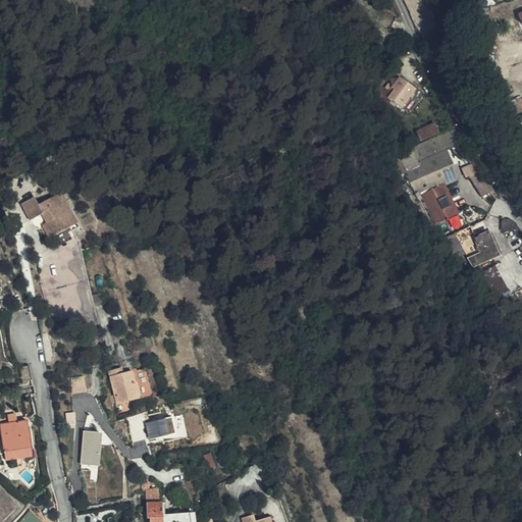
[(390,91),(380,84),(373,92),(382,107),(390,98),(403,107),(416,89),(401,76),(390,91)]
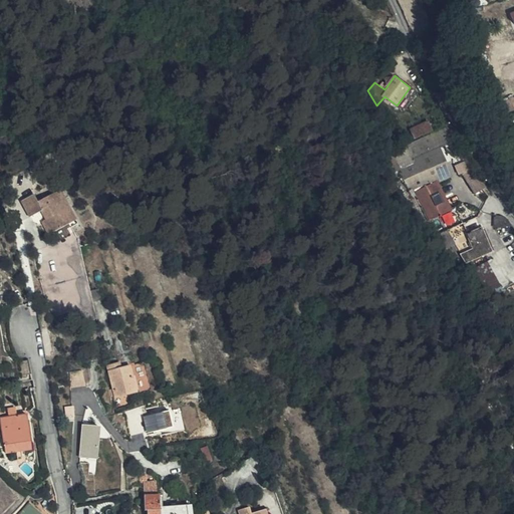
[(406,105),(418,92),(412,88),(401,100),(406,105)]
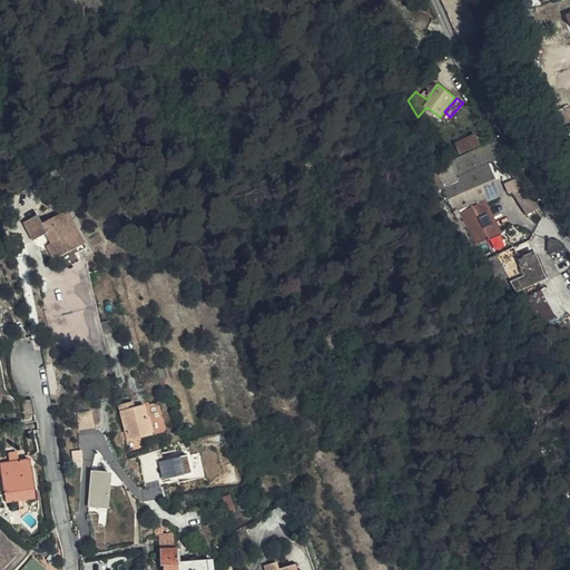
[(569,115),(557,124),(561,130),(569,125),(569,115)]
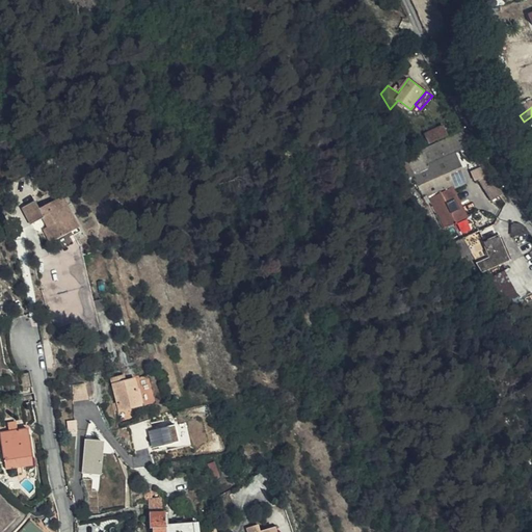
[(443,133),(440,128),(429,132),(431,138),(440,135),(443,133)]
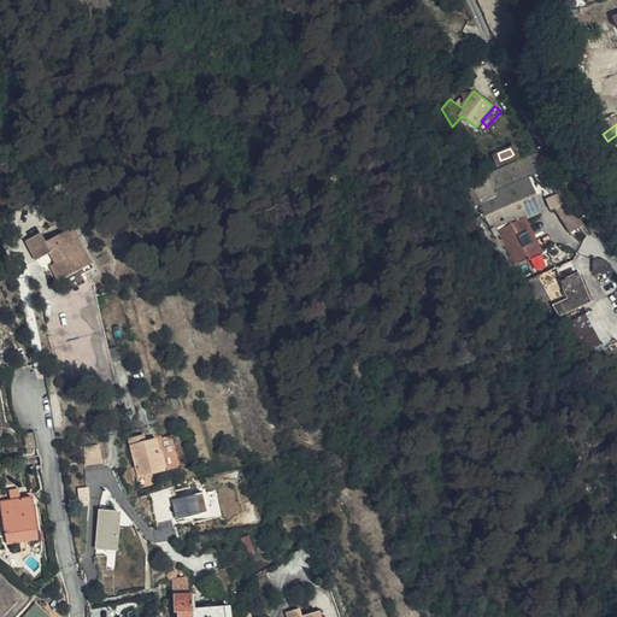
[(527,178),(523,171),(544,163),(538,153),(460,187),(468,204),(476,199),(494,230),(499,228),(517,263),(529,258),(536,275),(540,274),(557,268),(547,246),(541,248),(524,217),(540,210),(527,178)]
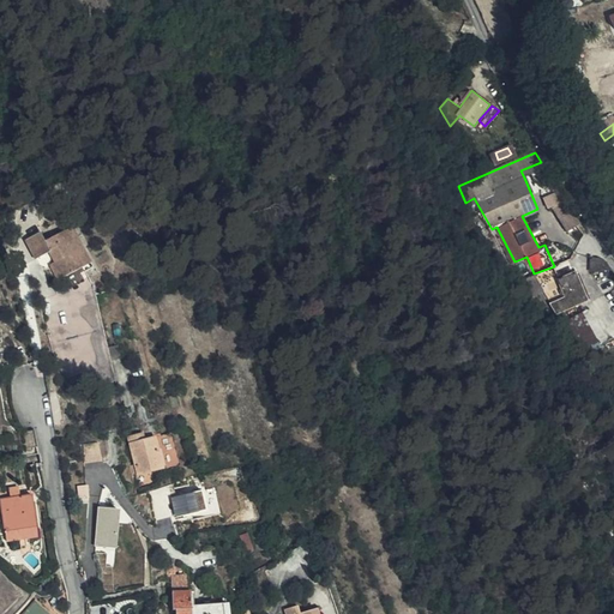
[(521,170),(524,178),(545,169),(541,162),(521,170)]
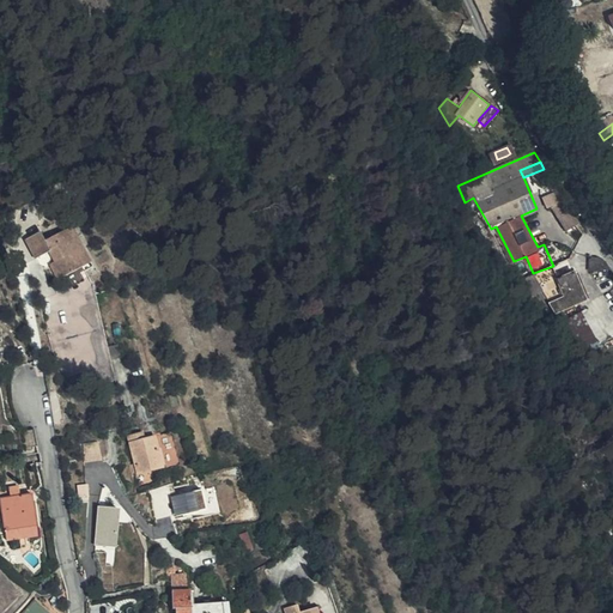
[(569,231),(581,223),(565,200),(553,208),(569,231)]
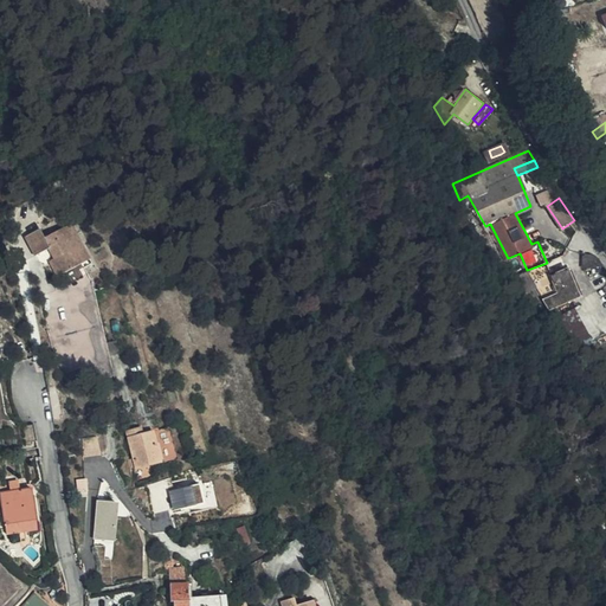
[(605,221),(597,208),(585,217),(597,236),(605,230),(605,221)]
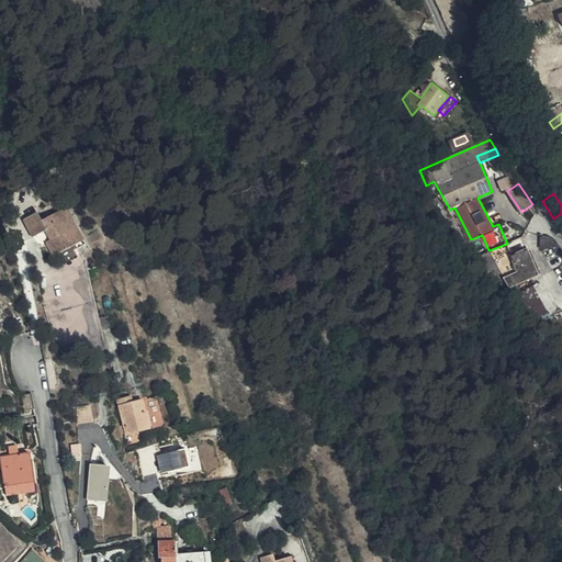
[(35,212),(21,218),(30,237),(44,231),(49,228),(54,237),(48,239),(43,243),(49,256),(72,244),(75,248),(80,246),(81,245),(72,227),(71,227),(63,209),(40,221),(35,212)]
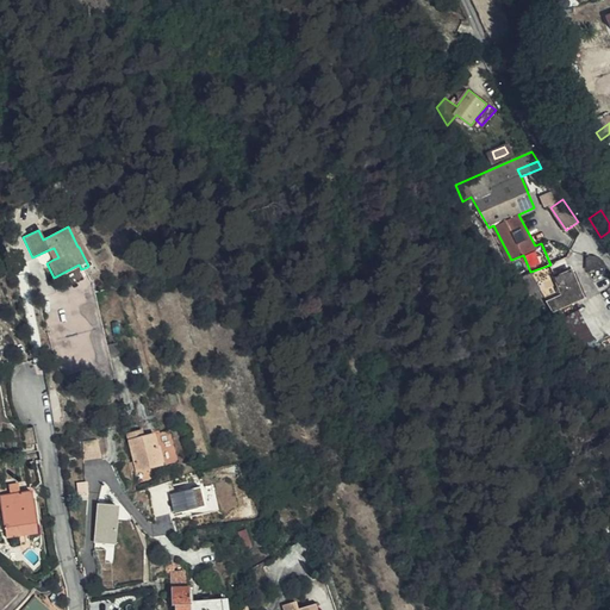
[(48,250),(53,260),(58,257),(54,248),(48,250)]
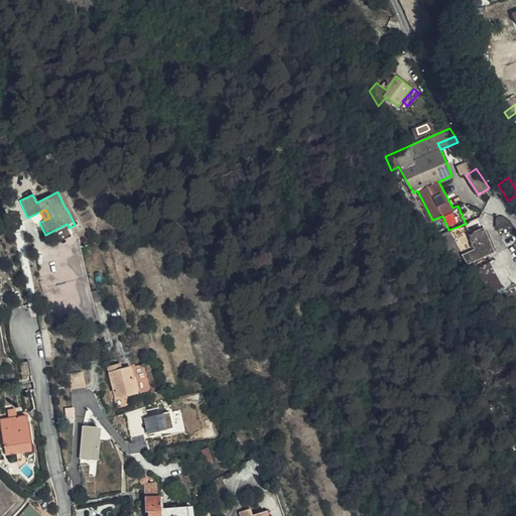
[(497,216),(497,228),(511,227),(511,215),(497,216)]
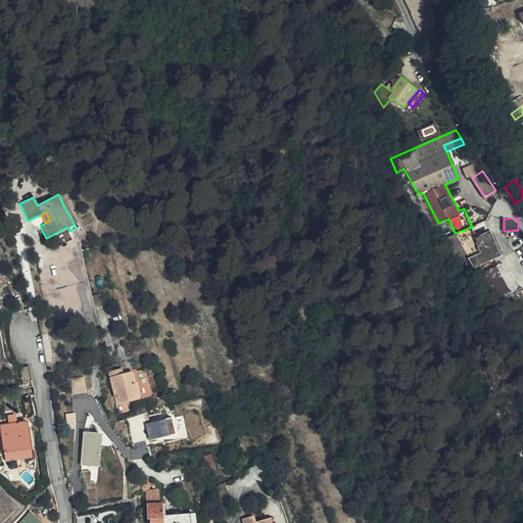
[(437,240),(445,237),(437,226),(429,229),(437,240)]
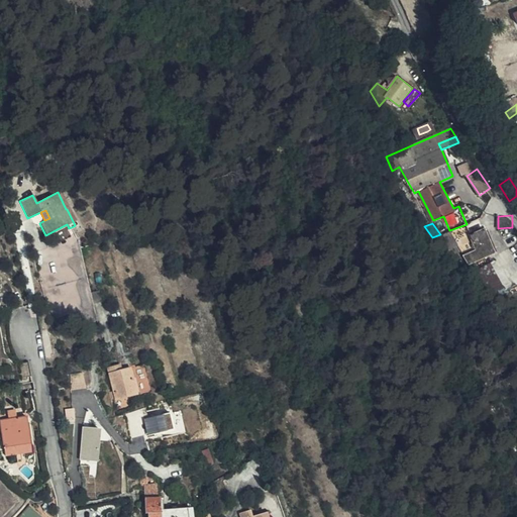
[(467,224),(452,229),(453,230),(457,241),(468,264),(485,255),(494,251),(485,229),(472,234),(467,224)]
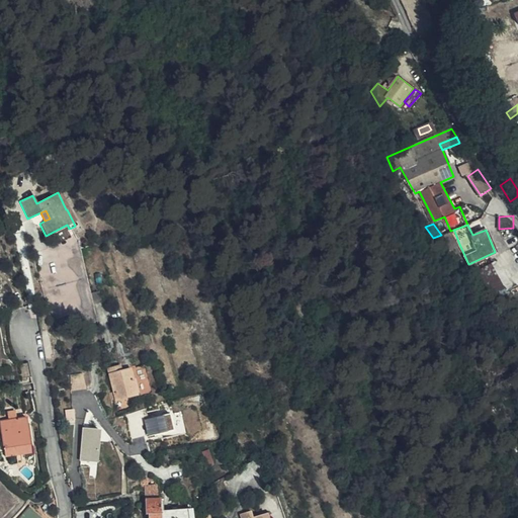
[(458,242),(454,231),(444,237),(448,247),(458,242)]
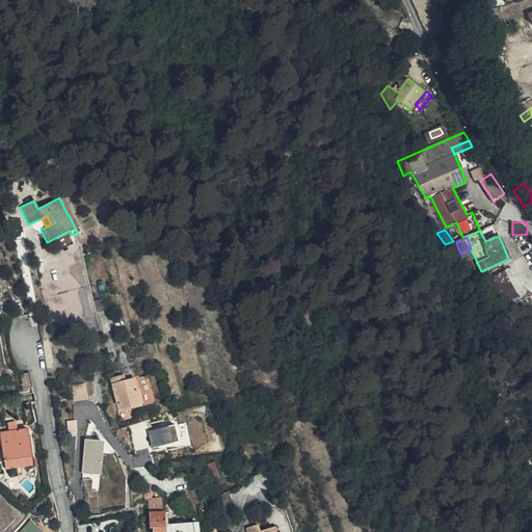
[(503,271),(499,263),(481,271),(508,317),(524,307),(508,280),(503,271)]
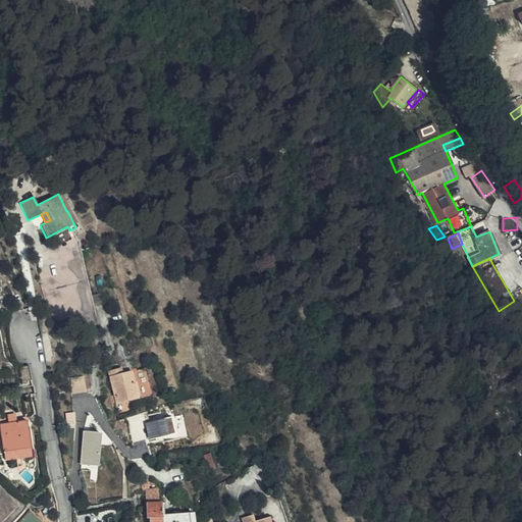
[(500,262),(493,266),(499,274),(504,271),(500,262)]
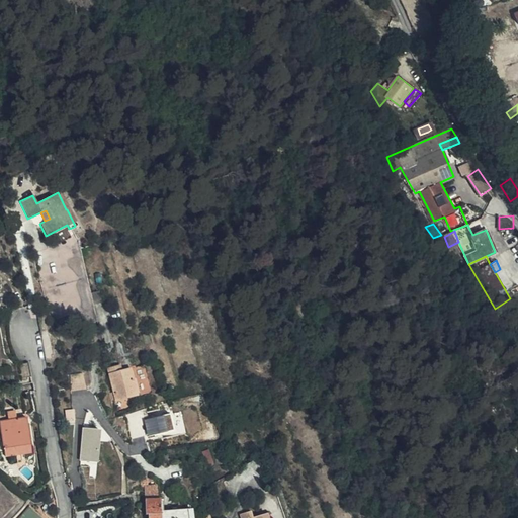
[(31,376),(29,362),(19,363),(21,378),(31,376)]
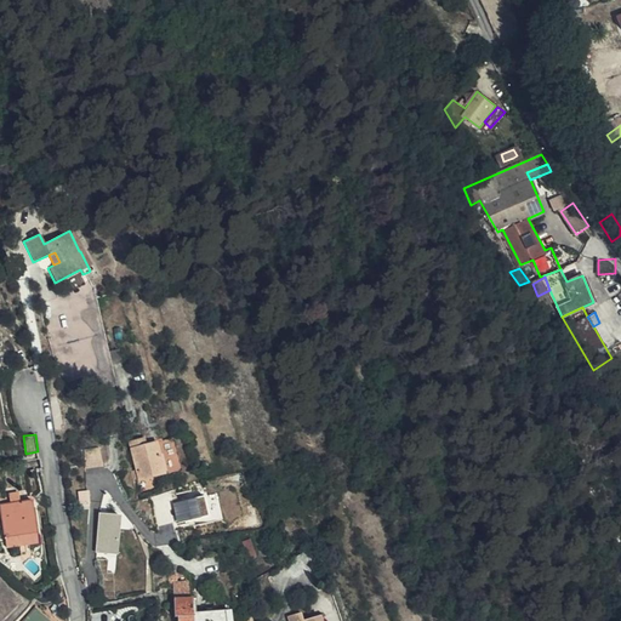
[(142,480),(170,476),(164,442),(152,444),(151,437),(134,442),(142,480)]
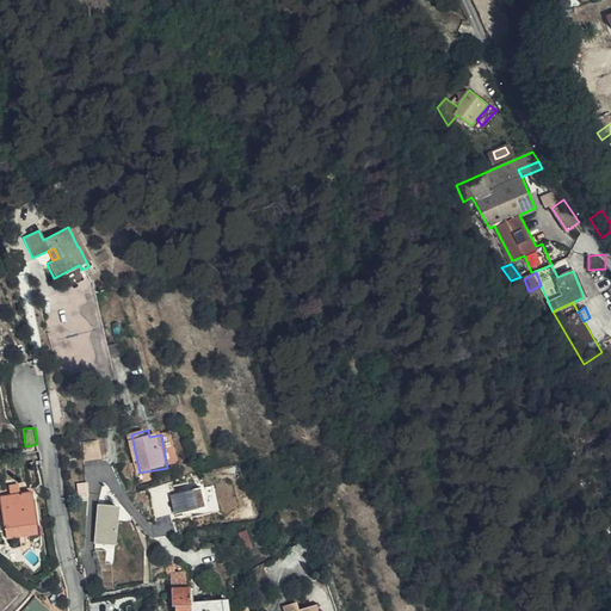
[(90,460),(105,458),(103,440),(88,442),(90,460)]
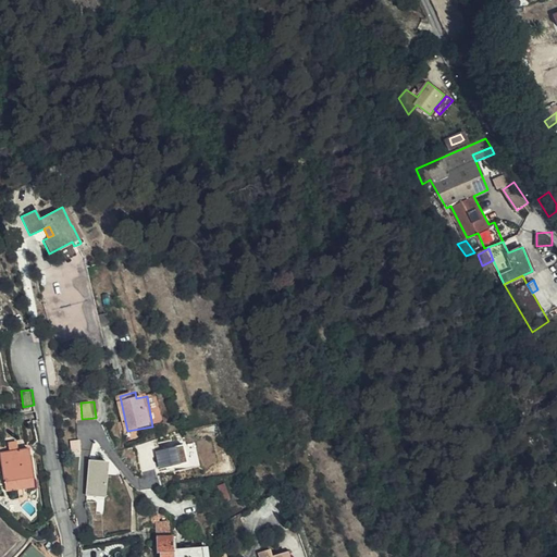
[(94,401),(96,418),(104,417),(101,401),(94,401)]
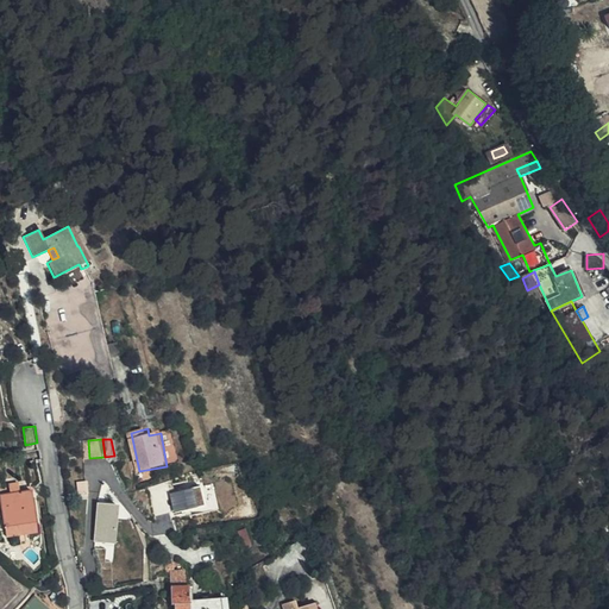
[(137,472),(139,481),(169,475),(167,466),(139,471),(137,472)]
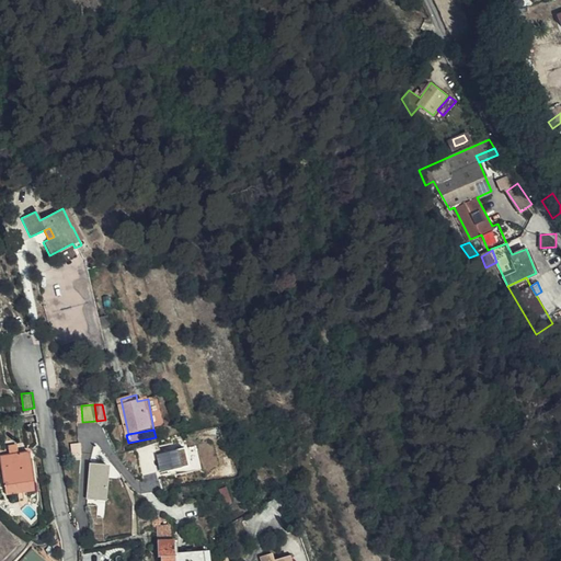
[(156,437),(128,443),(130,451),(158,444),(156,437)]
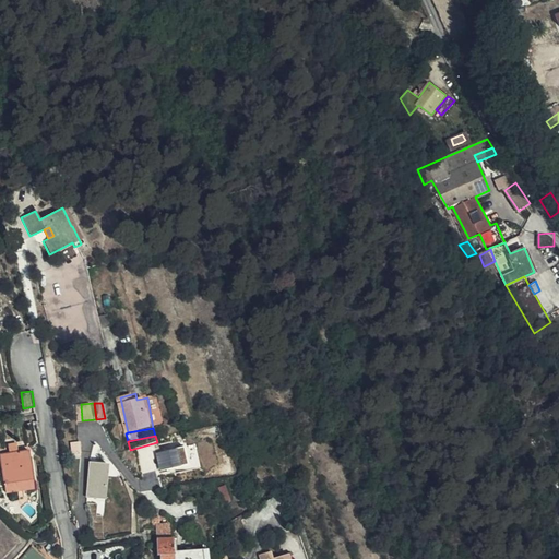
[(8,455),(15,453),(13,444),(6,445),(8,455)]
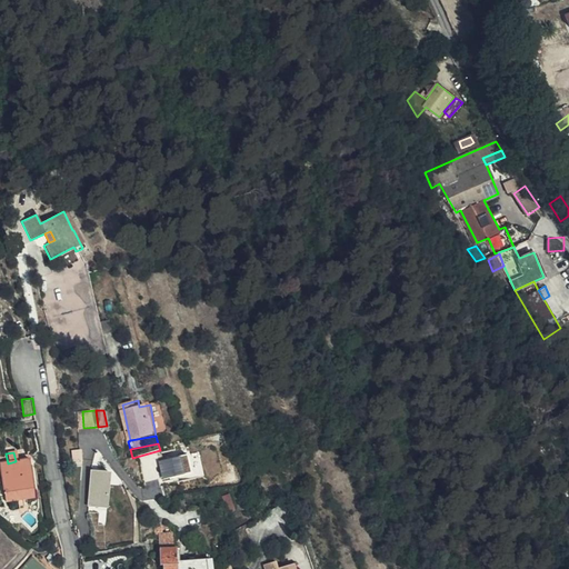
[(162,479),(192,472),(188,452),(158,459),(162,479)]
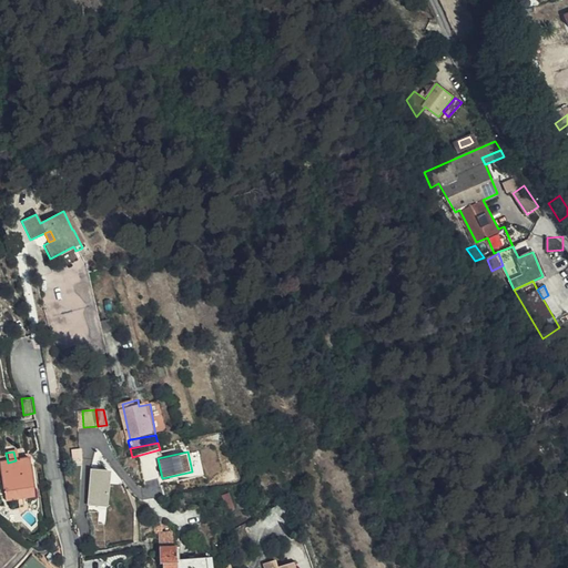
[(28,459),(16,460),(8,463),(0,463),(0,467),(6,503),(34,497),(28,459)]
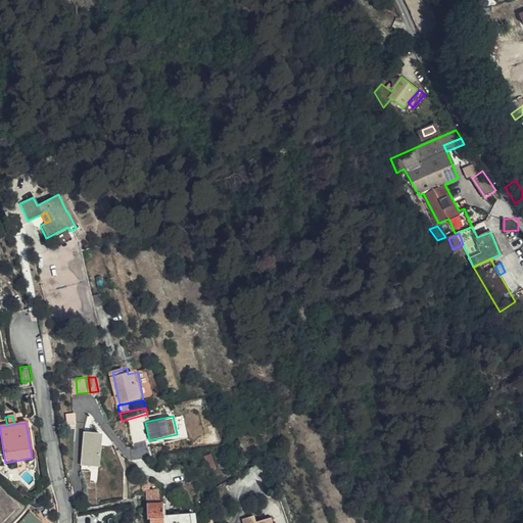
[(100,467),(103,432),(84,430),(81,465),(100,467)]
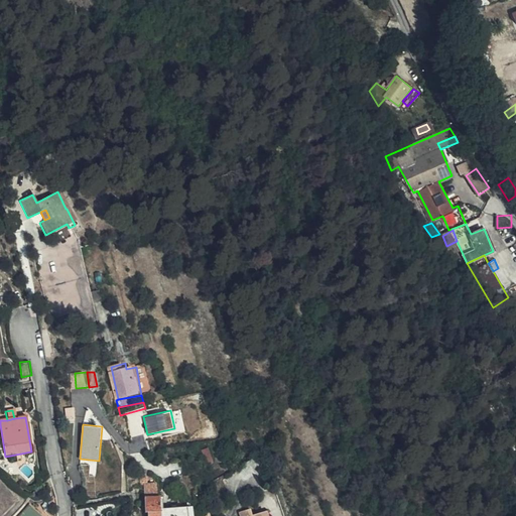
[(145,499),(145,511),(145,515),(188,515),(192,515),(191,507),(161,509),(160,497),(159,498),(157,485),(150,485),(144,486),(145,499)]
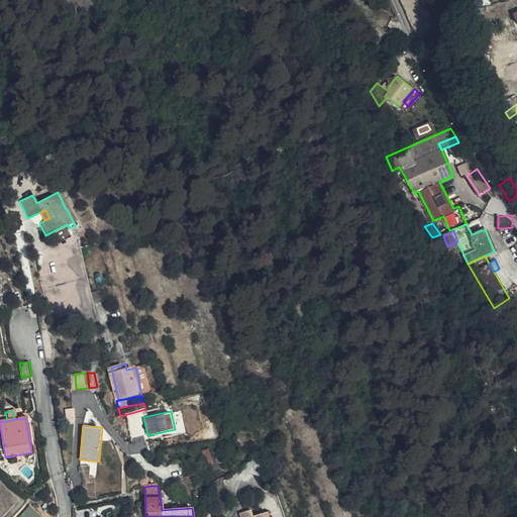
[(39,516),(29,507),(20,516),(19,516),(39,516)]
